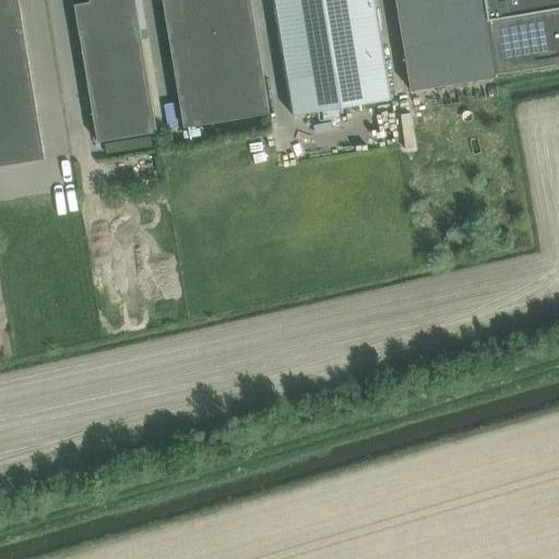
[(0,0),(0,165),(46,158),(22,16),(19,0),(0,0)]
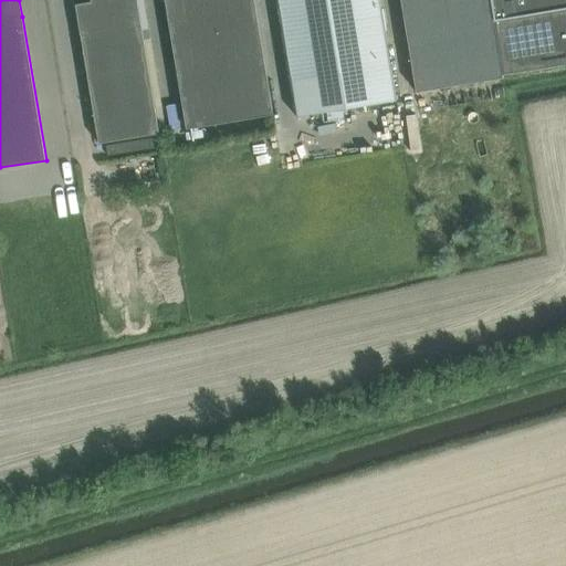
[(159,135),(138,0),(72,0),(74,6),(76,6),(80,28),(100,143),(159,135)]
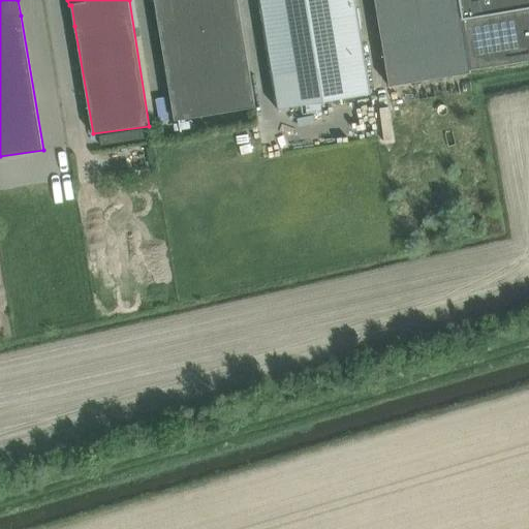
[(256,107),(238,0),(154,0),(175,120),(256,107)]
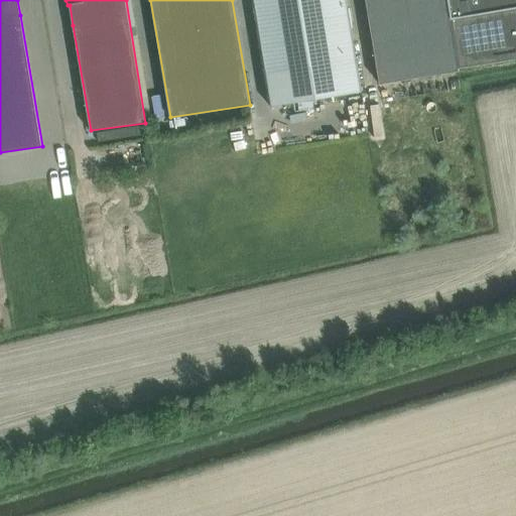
[(273,0),(274,6),(254,9),(257,29),(271,107),(362,92),(347,0),(273,0)]
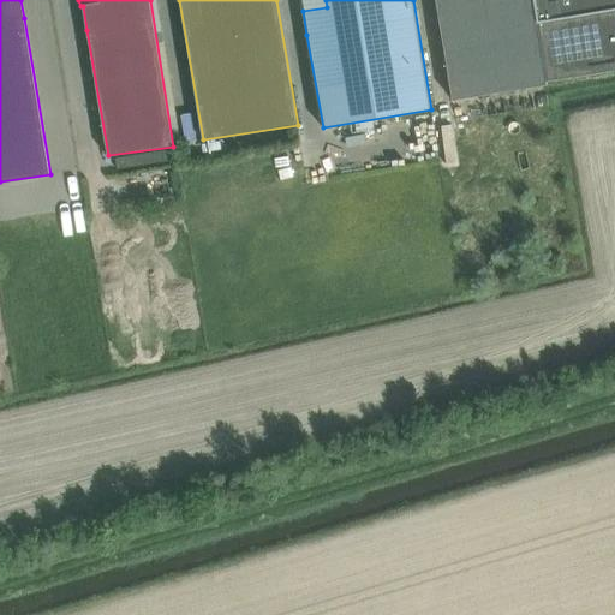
[(533,0),(435,0),(453,100),(548,84),(537,22),(533,0)]
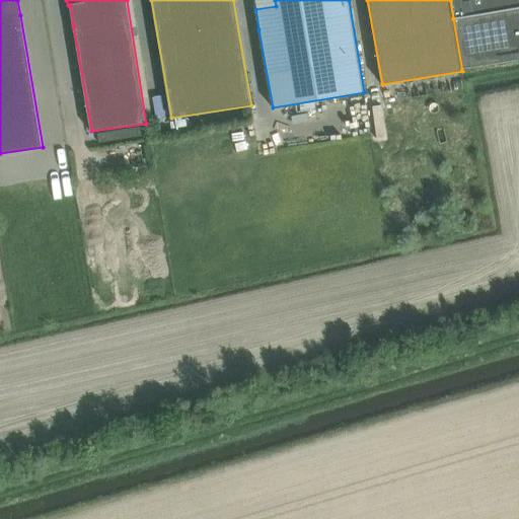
[(518,0),(450,0),(453,18),(462,71),(518,59),(518,0)]
